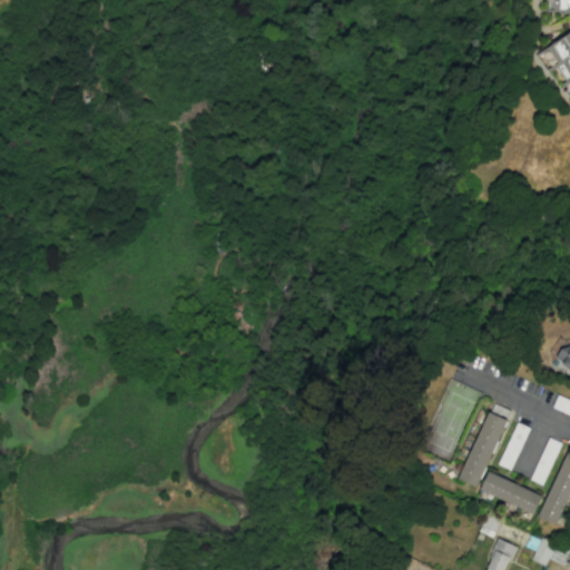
[(569,0),(540,0),(540,9),(569,9),(569,0)]
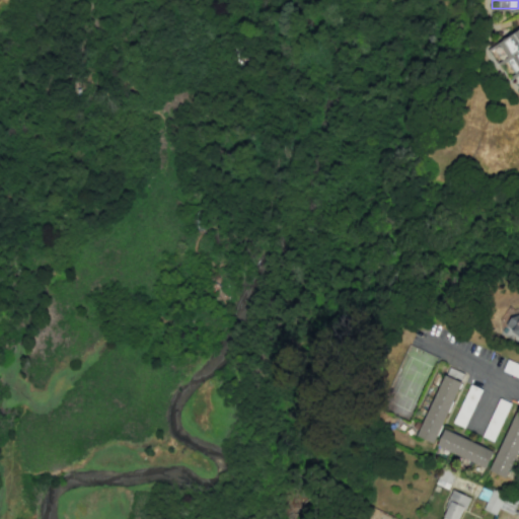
[(518,26),(485,49),(496,66),(498,64),(508,81),(510,80),(518,88),(518,26)]
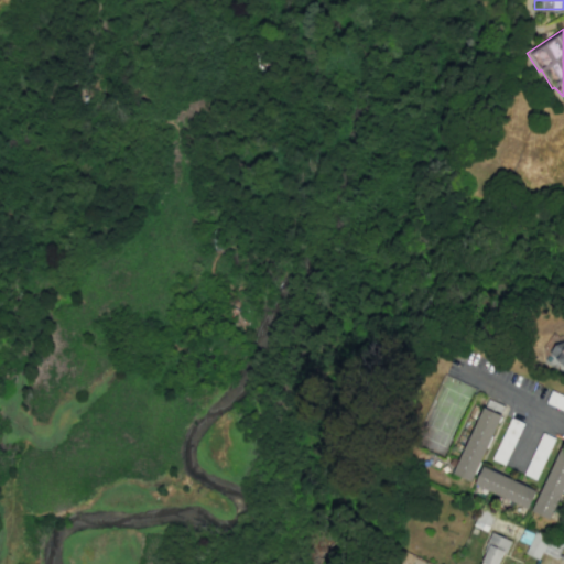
[(563,343),(559,340),(549,357),(563,366),(563,343)]
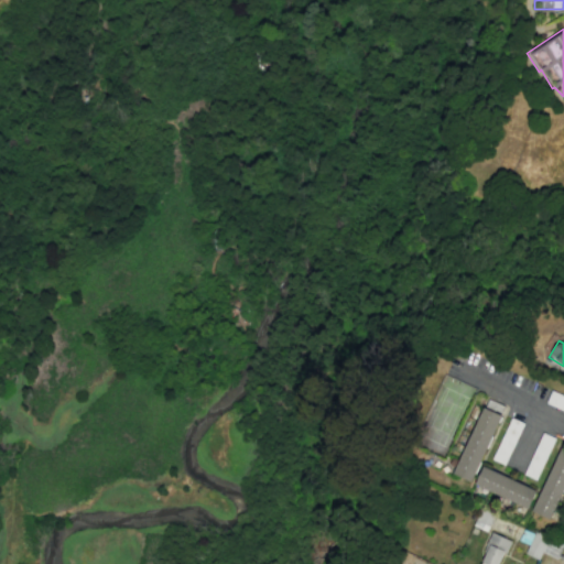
[(472,483),(503,407),(485,399),(453,475),(472,483)]
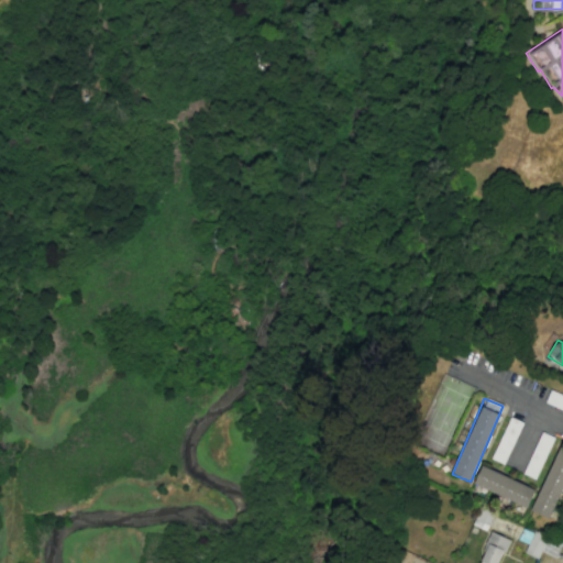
[(562,485),(562,445),(559,444),(530,510),(549,518),(562,485)]
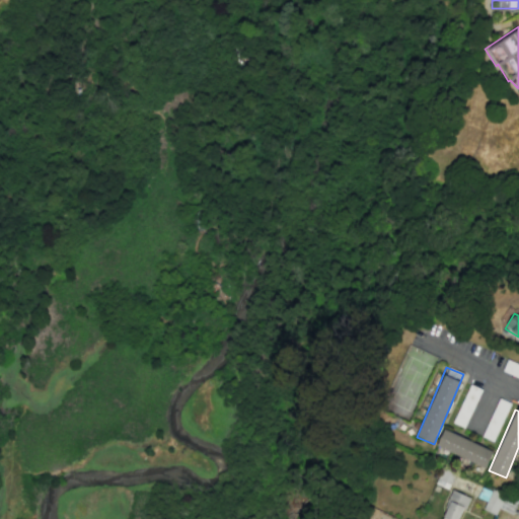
[(493,451),(444,429),(436,446),(485,468),(493,451)]
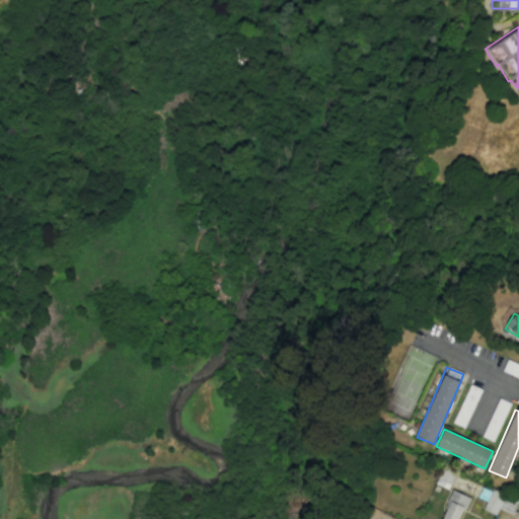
[(497,515),(505,494),(492,489),(483,510),(497,515)]
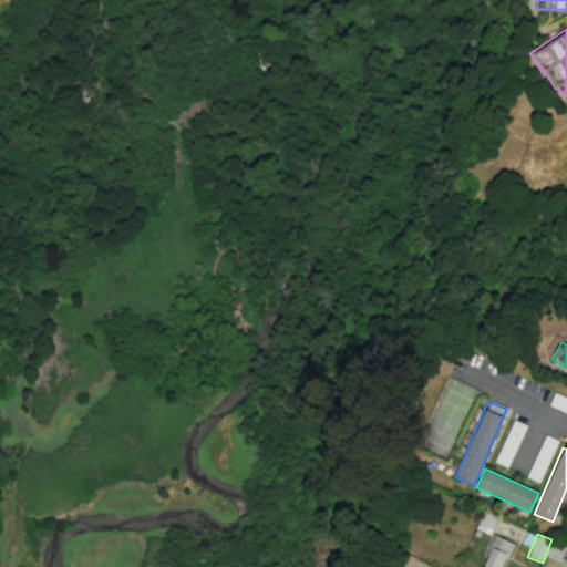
[(482,564),(488,566),(501,566),(511,543),(494,535),(482,564)]
